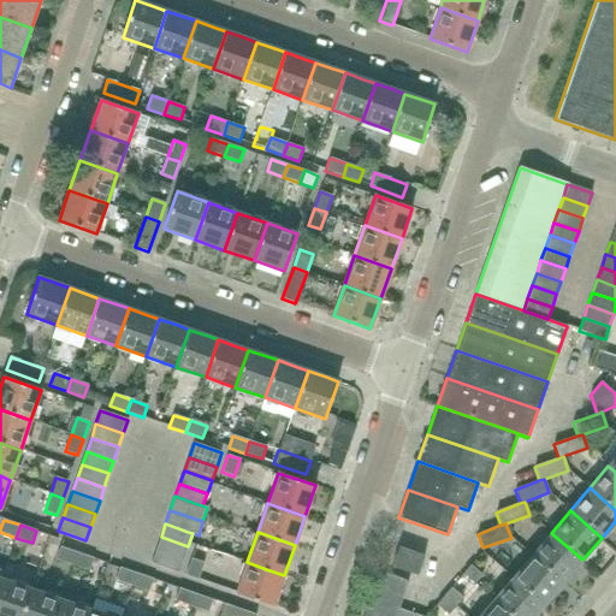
[(575,569),(582,560),(551,533),(532,555),(563,582),(575,569)]
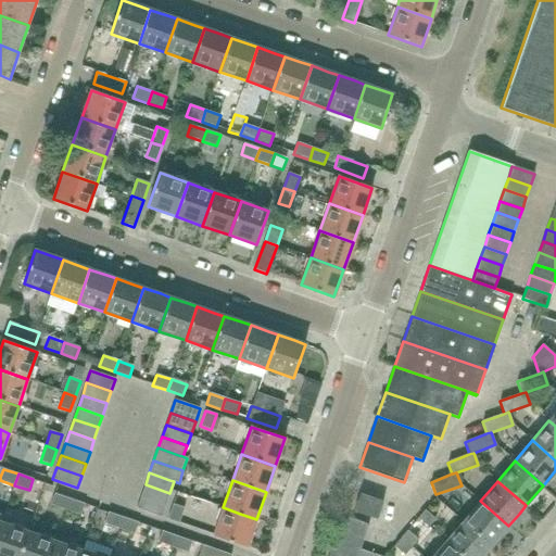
[(165,505),(169,493),(146,484),(141,496),(165,505)]
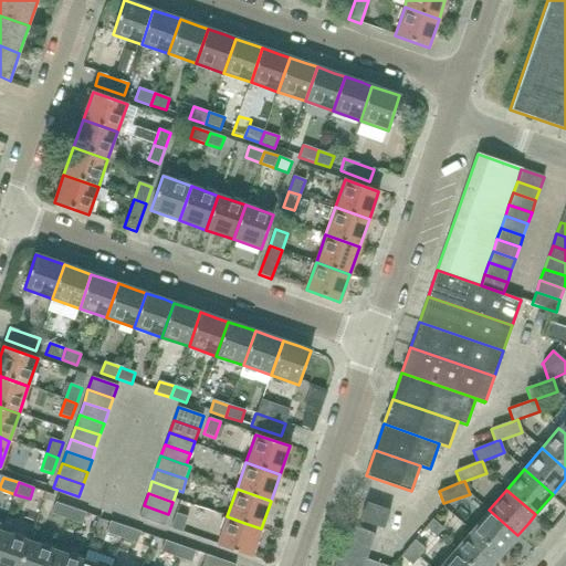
[(368,503),(368,502),(366,502),(359,521),(362,521),(362,520),(371,523),(383,527),(381,528),(384,528),(390,511),(388,510),(388,511),(368,503)]
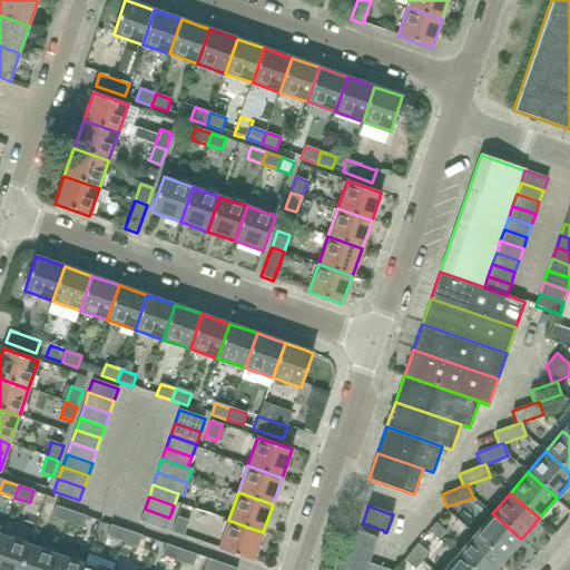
[(68,523),(71,512),(56,507),(52,518),(68,523)]
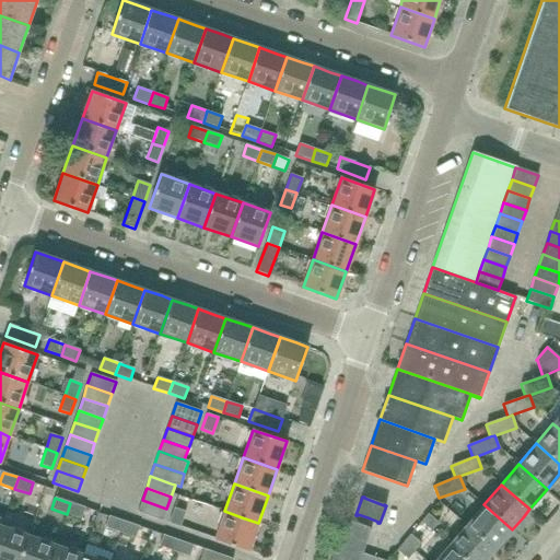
[(138,512),(163,521),(166,509),(142,500),(138,512)]
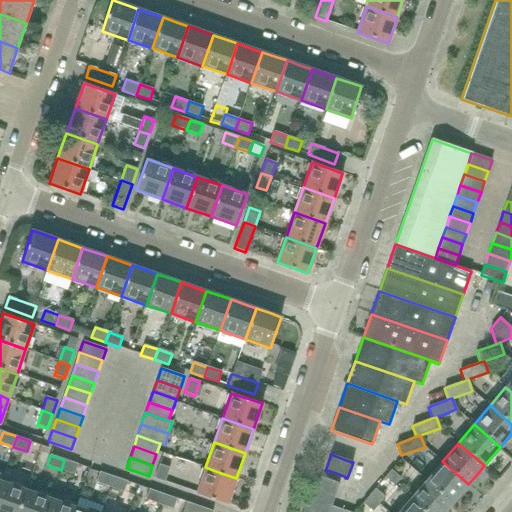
[(74,474),(78,465),(64,460),(61,470),(74,474)]
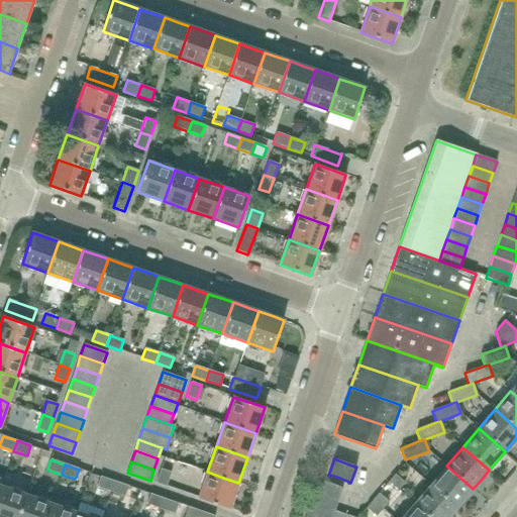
[(456,508),(473,489),(446,466),(430,485),(456,508)]
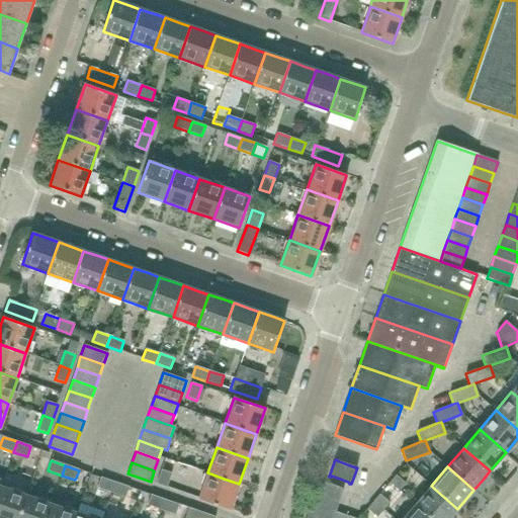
[(166,488),(167,487),(170,479),(172,473),(161,469),(158,479),(156,484),(166,488)]
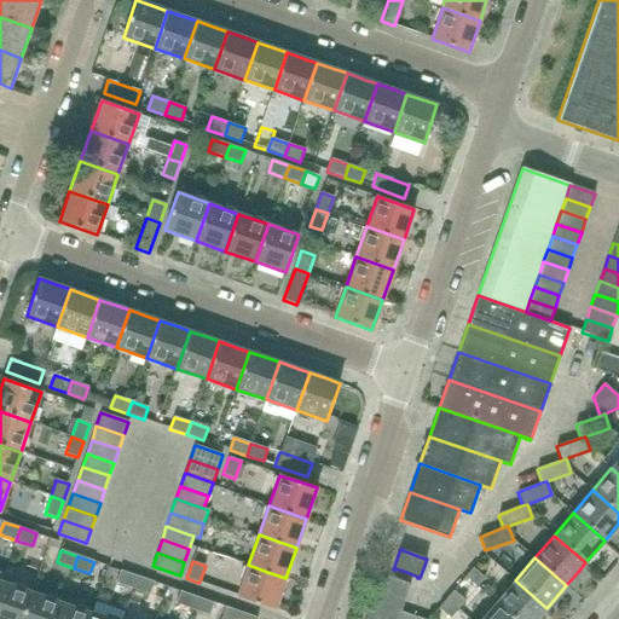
[(285,578),(267,572),(248,565),(237,596),(275,609),(285,578)]
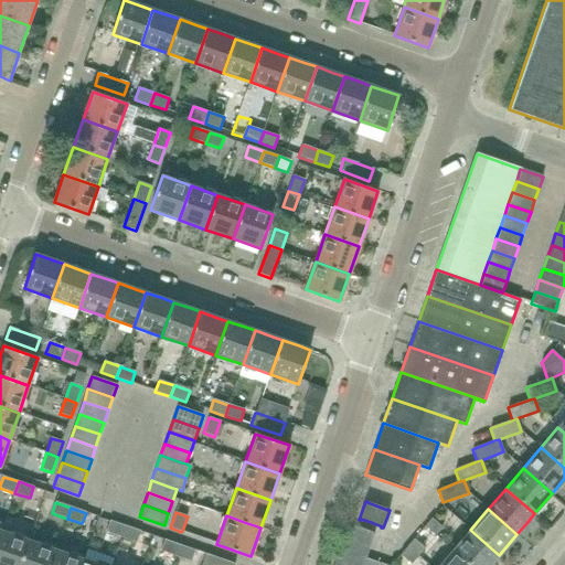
[(425,526),(436,535),(443,528),(432,519),(425,526)]
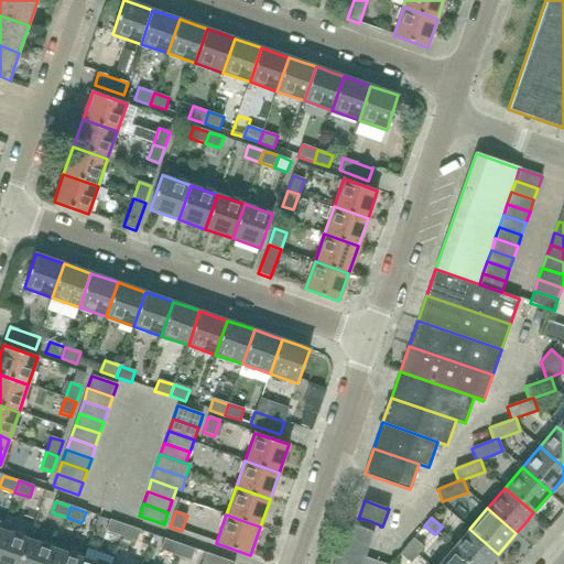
[(121,537),(126,525),(109,520),(106,531),(121,537)]
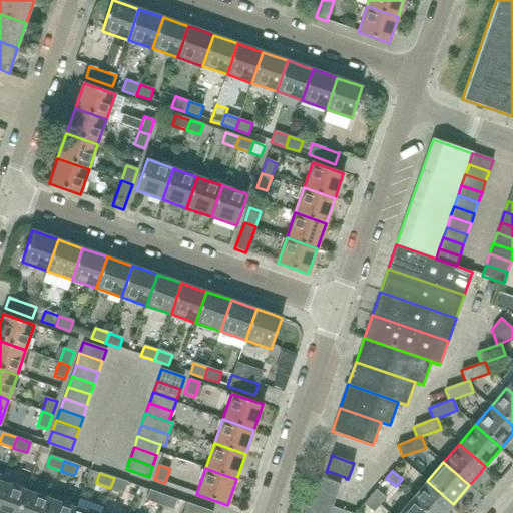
[(336,496),(340,485),(316,476),(312,488),(336,496)]
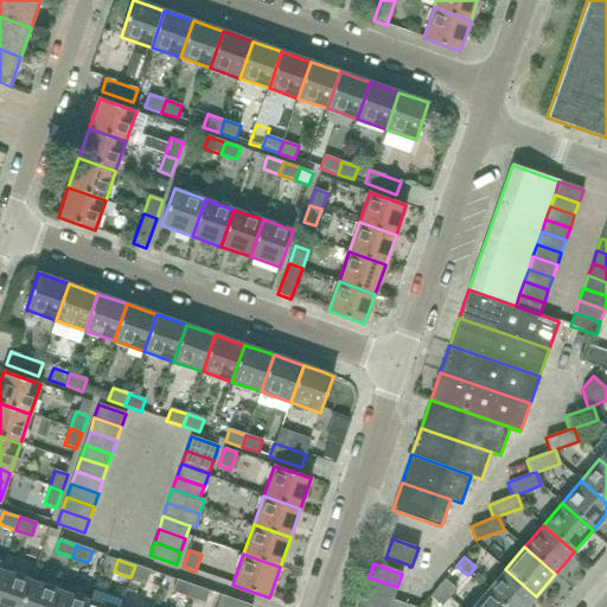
[(135,566),(131,577),(147,583),(151,572),(135,566)]
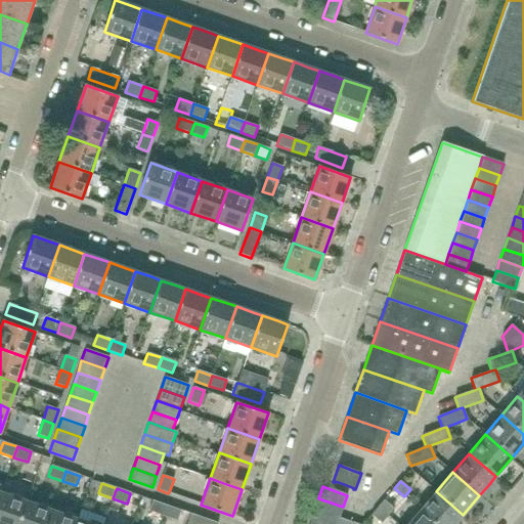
[(435,523),(454,523),(463,515),(436,491),(420,511),(435,523)]
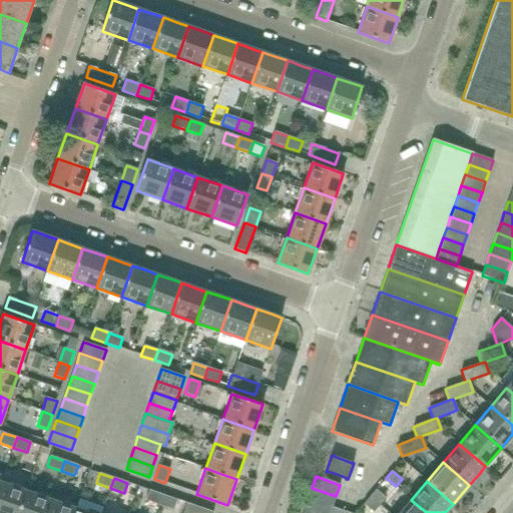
[(0,512),(18,512),(26,491),(1,482),(0,485),(0,512)]
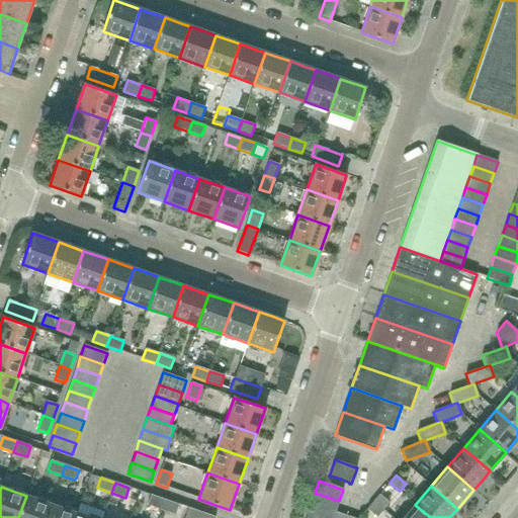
[(335,512),(339,501),(315,493),(311,504),(323,508),(334,512),(335,512)]
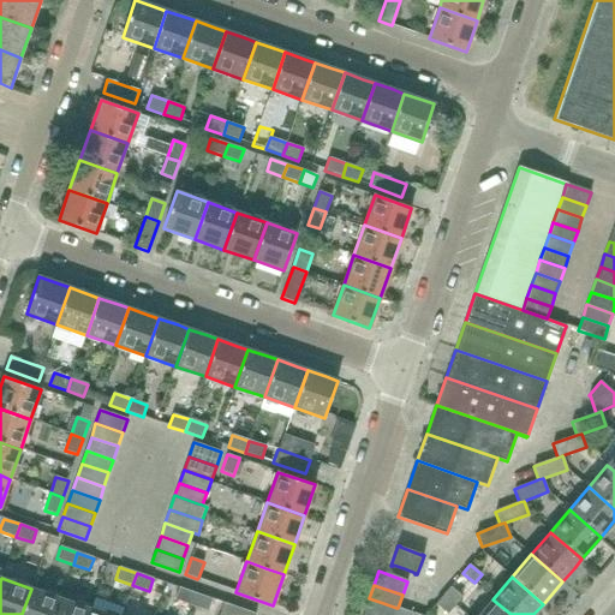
[(455,605),(463,597),(451,586),(443,595),(455,605)]
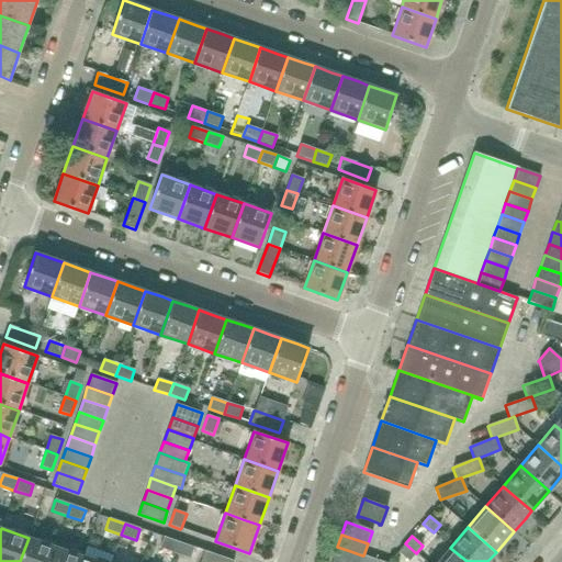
[(179,542),(175,540),(164,537),(159,548),(175,553),(179,542)]
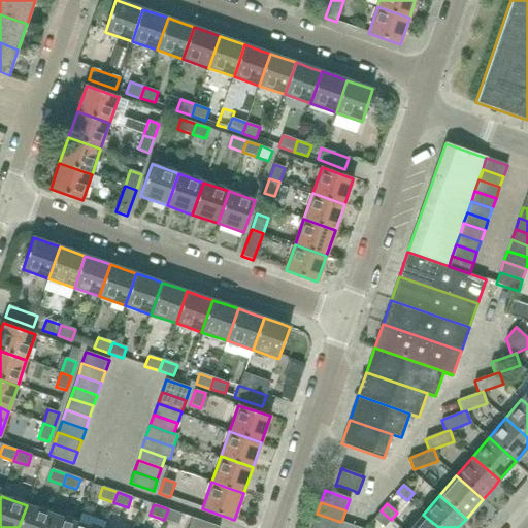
[(46,527),(53,514),(27,505),(19,527),(46,527)]
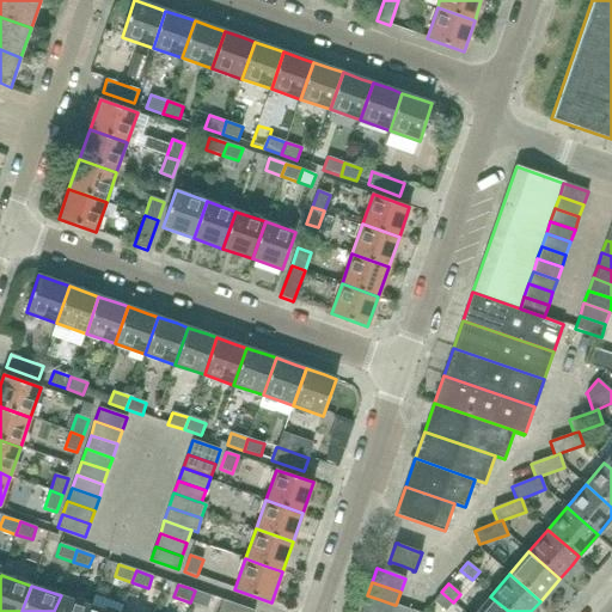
[(195,591),(190,603),(207,609),(212,597),(195,591)]
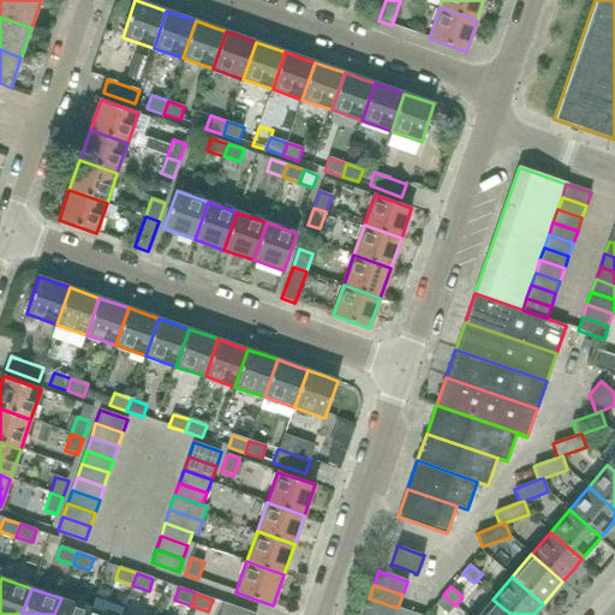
[(447,614),(455,605),(443,595),(436,604),(447,614)]
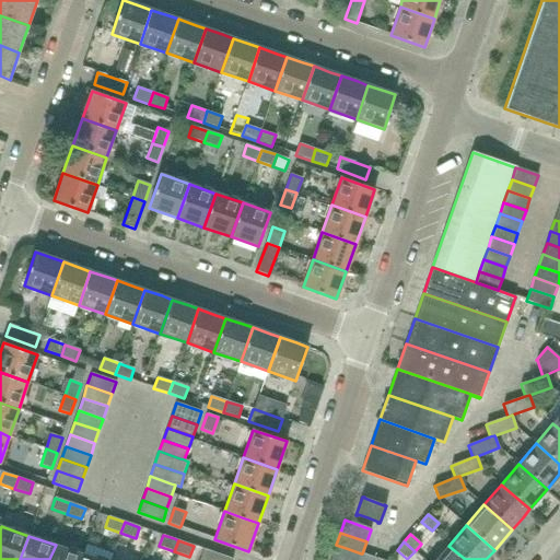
[(80,559),(82,555),(56,545),(49,559),(80,559)]
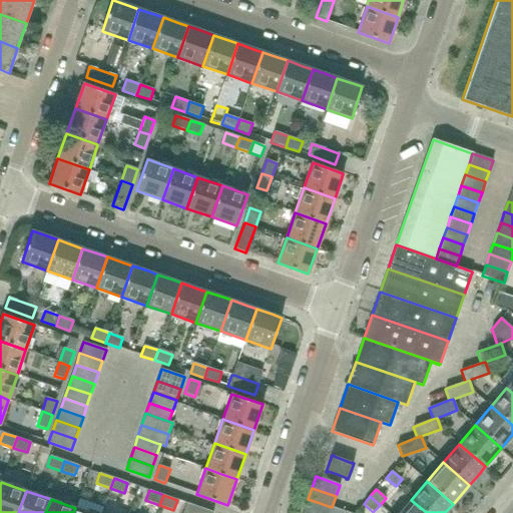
[(316,512),(320,503),(308,499),(303,512),(316,512)]
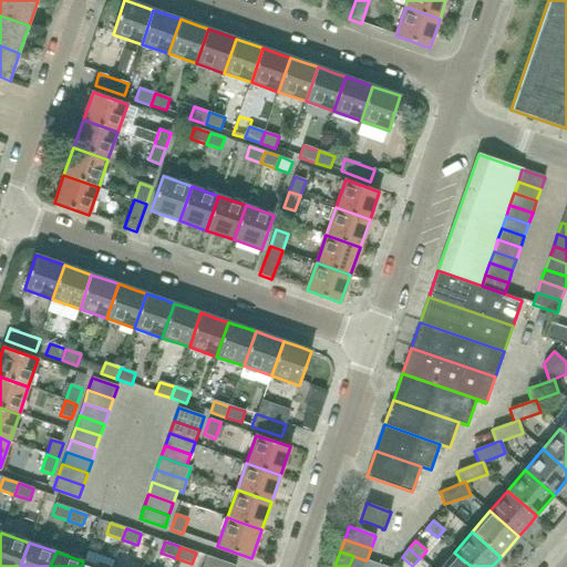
[(471,566),(454,553),(441,566),(471,566)]
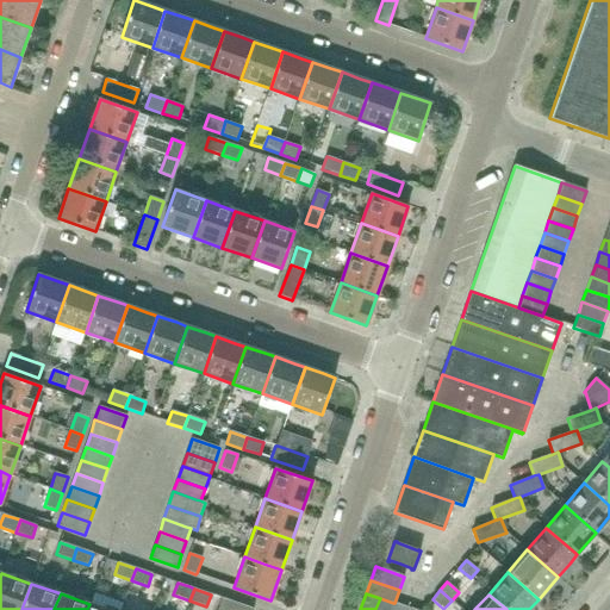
[(253,609),(254,609),(222,598),(217,609),(253,609)]
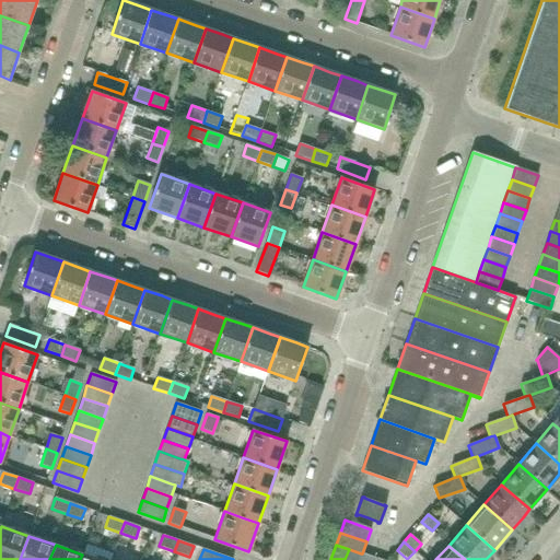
[(359,559),(361,553),(349,549),(345,559),(359,559)]
